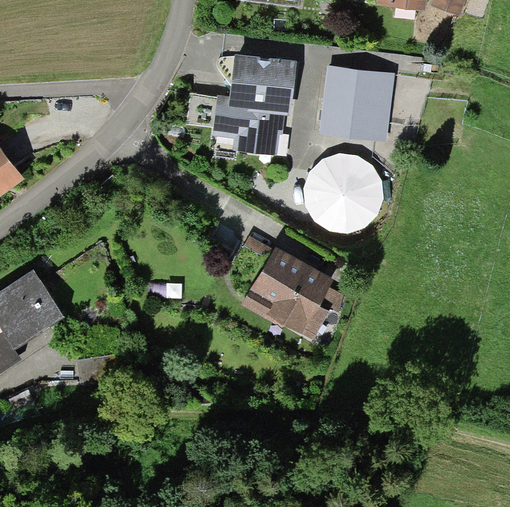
[(231,0),(231,6),(297,14),(299,0),(231,0)]
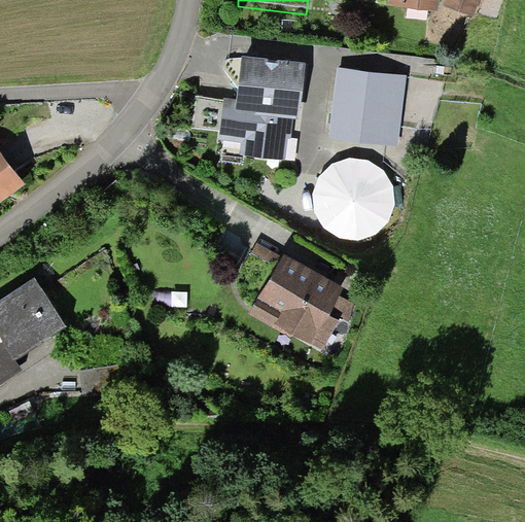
[(387,0),(387,6),(386,13),(435,20),(439,0),(387,0)]
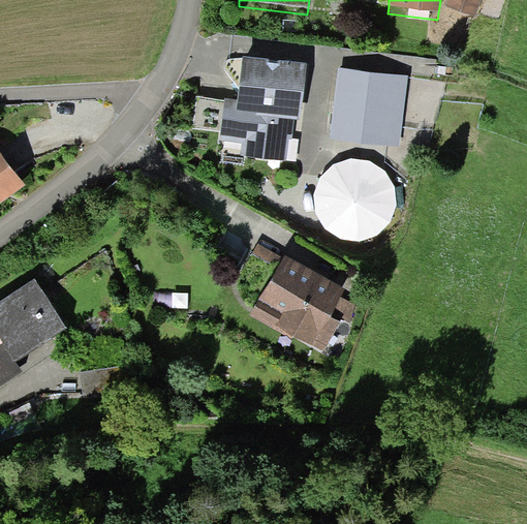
[(445,0),(447,1),(444,12),(473,24),(482,0),(445,0)]
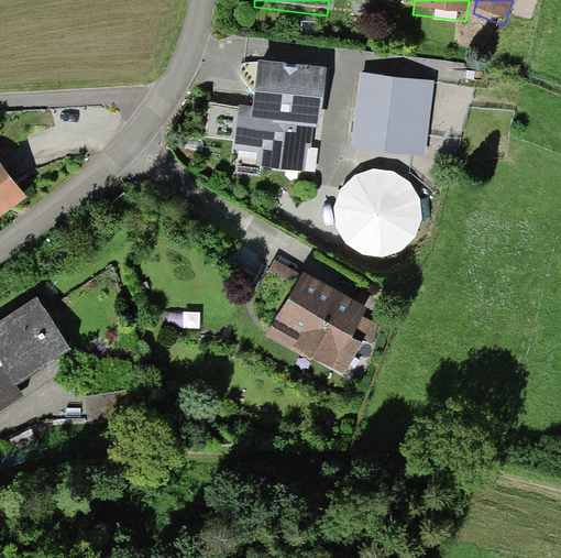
[(325,63),(255,55),(251,96),(251,102),(239,100),(233,149),(255,152),(254,165),(304,171),(306,149),(309,150),(312,124),(318,124),(325,63)]
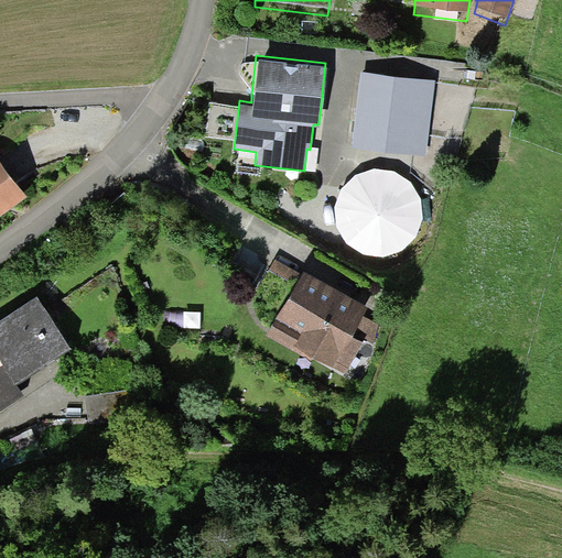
[(359,72),(349,148),(424,157),(434,81),(359,72)]
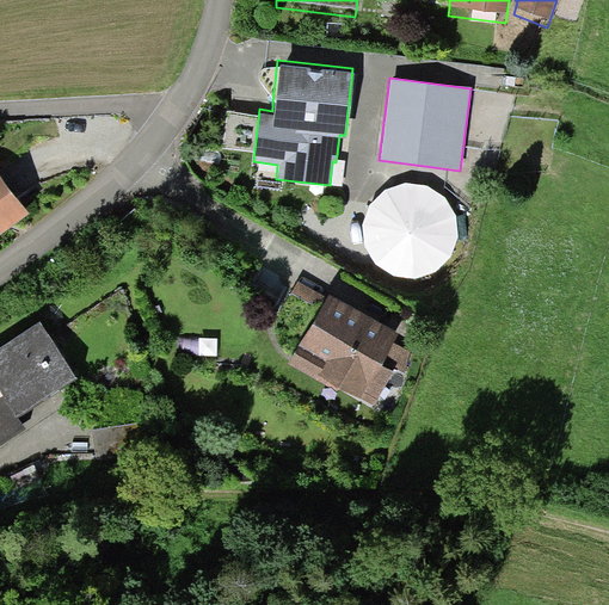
[(0,232),(5,228),(28,211),(0,173),(0,232)]
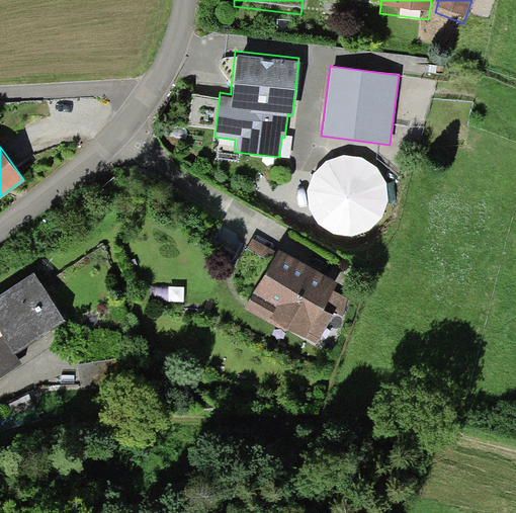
[(308,189),(309,204),(312,214),(318,223),(328,231),(343,236),(363,233),(375,225),(385,208),(387,187),(378,170),(367,161),(352,156),(336,157),(321,166),(312,176),(308,189)]
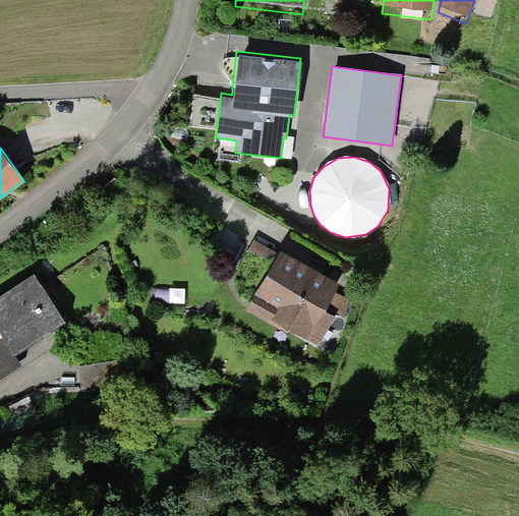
[(253,290),(274,252),(252,241),(232,279),(253,290)]
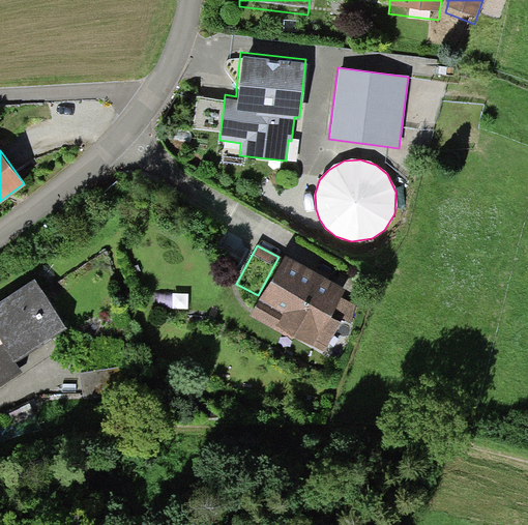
[(345,284),(283,250),(279,257),(258,295),(254,302),(256,303),(248,317),(291,340),(293,336),(311,345),(328,314),(338,297),(345,284)]
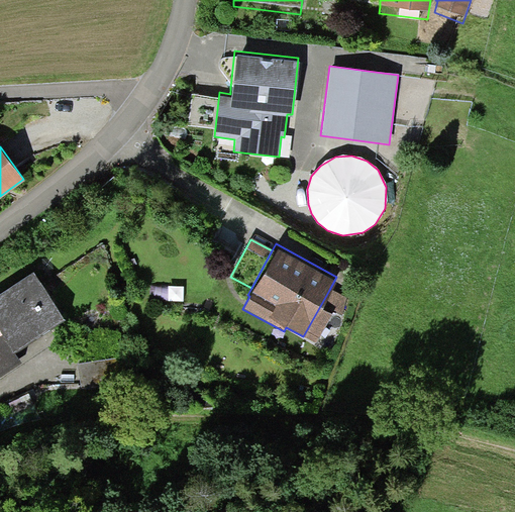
[(63,314),(33,269),(0,291),(0,329),(4,335),(11,347),(39,328),(63,314)]
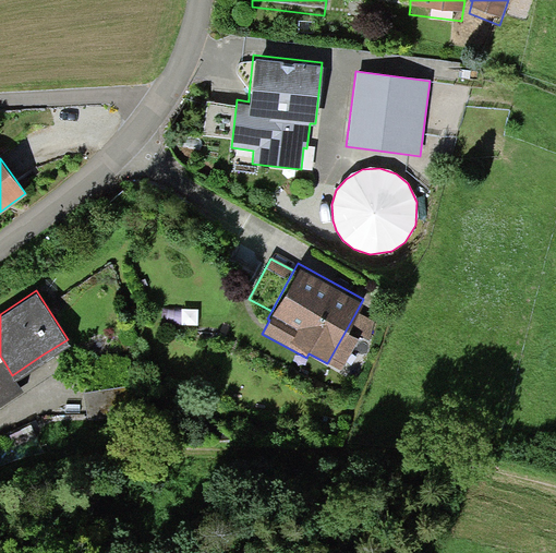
[(373,324),(355,313),(346,331),(359,338),(367,344),(373,324)]
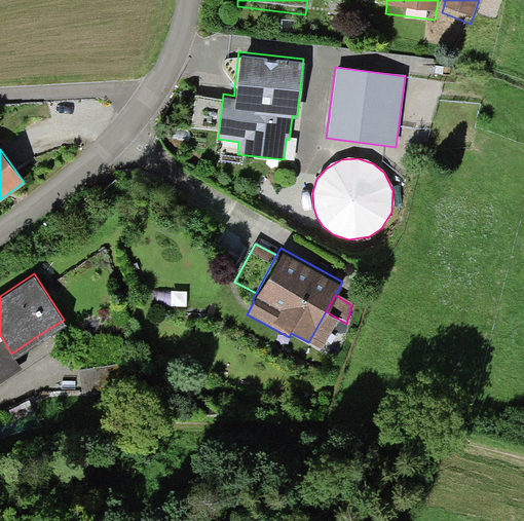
[(321,350),(338,319),(326,311),(308,342),(321,350)]
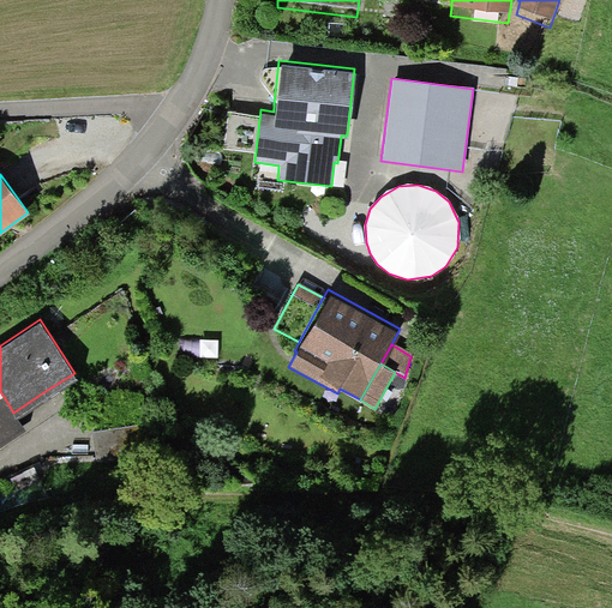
[(13,413),(5,398),(0,401),(0,449),(27,432),(13,413)]
